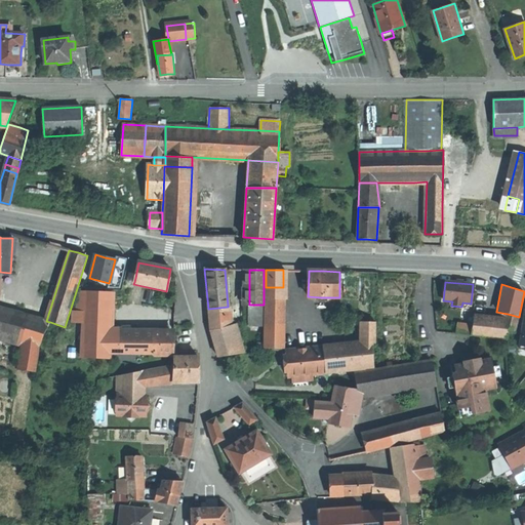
[(282,350),(283,287),(266,287),(265,350),(282,350)]
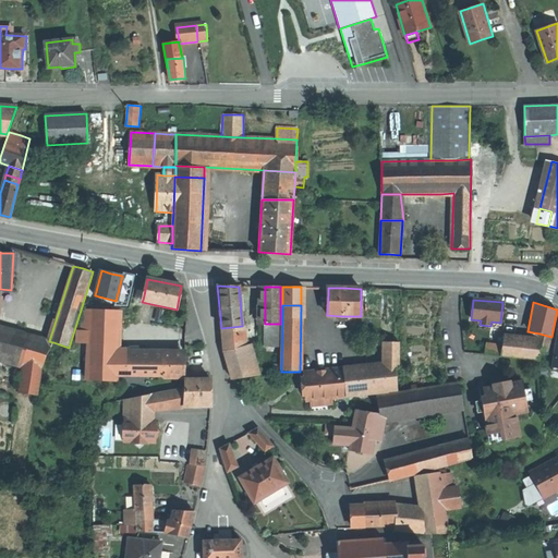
[(118,381),(118,355),(119,328),(119,325),(120,311),(89,310),(88,331),(87,367),(86,380),(118,381)]
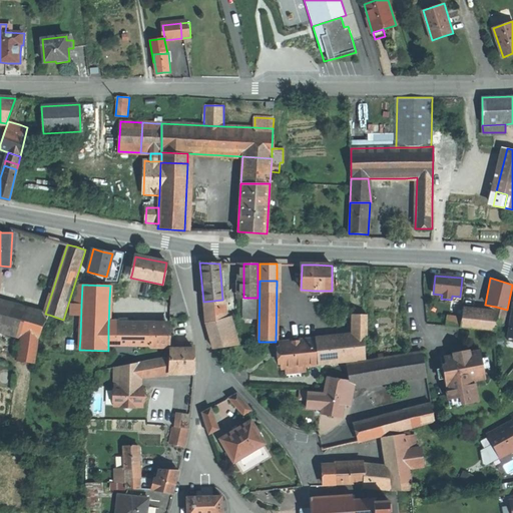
[(243,318),(258,318),(258,311),(258,298),(243,298),(243,318)]
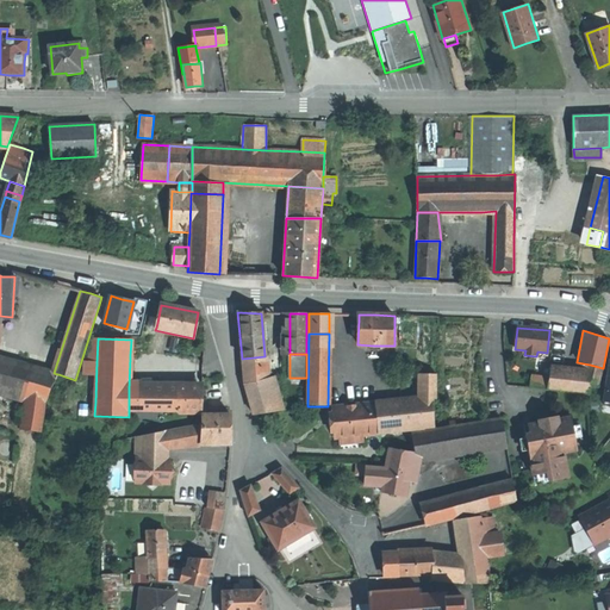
[(45,402),(57,374),(54,373),(0,356),(0,387),(30,397),(45,402)]
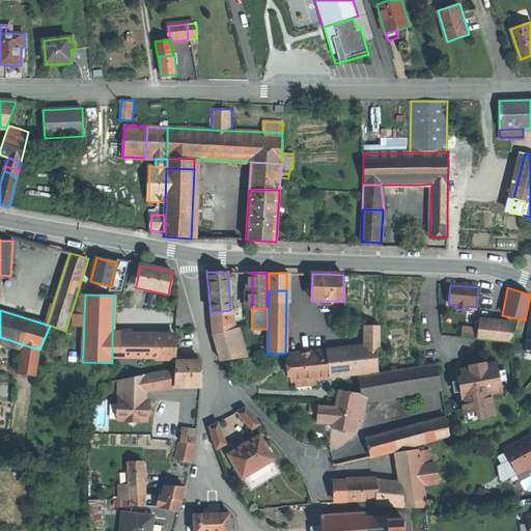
[(231,319),(230,310),(211,312),(212,323),(231,319)]
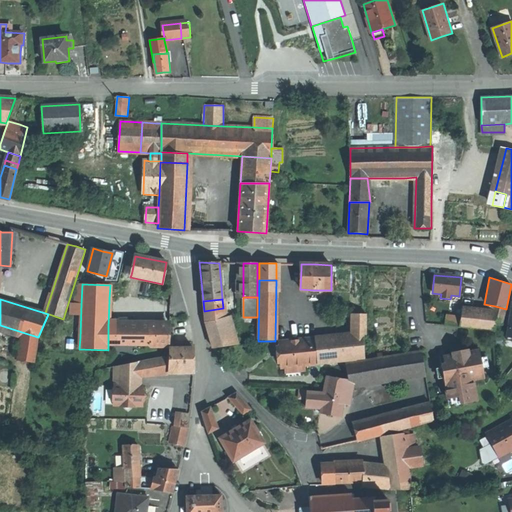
[(68,337),(80,337),(81,304),(75,304),(75,303),(69,303),(68,337)]
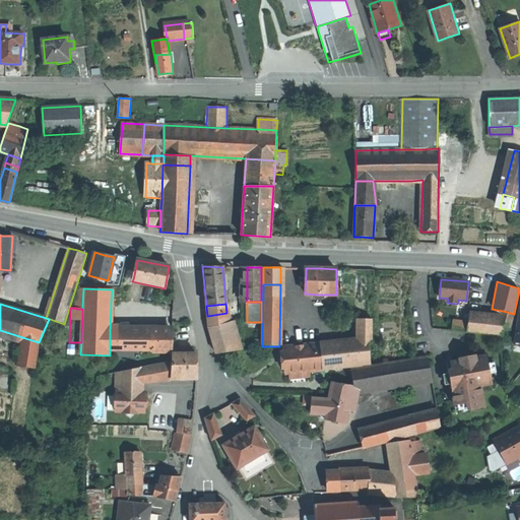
[(497,328),(502,329),(509,330),(514,314),(503,311),(501,314),(500,317),(497,328)]
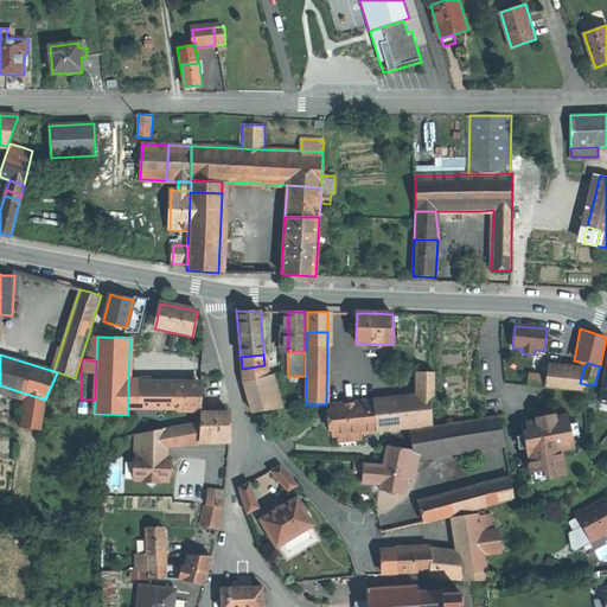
[(266,378),(264,365),(242,369),(243,383),(264,378),(266,378)]
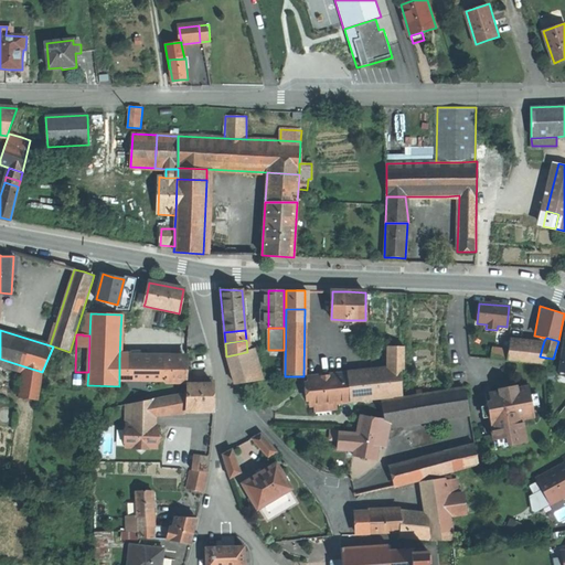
[(529,355),(532,341),(510,340),(508,351),(508,352),(529,355)]
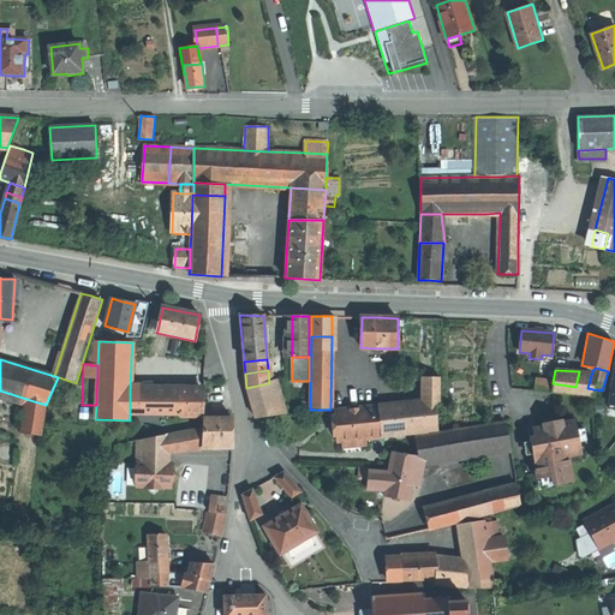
[(587,388),(591,375),(579,371),(575,387),(587,388)]
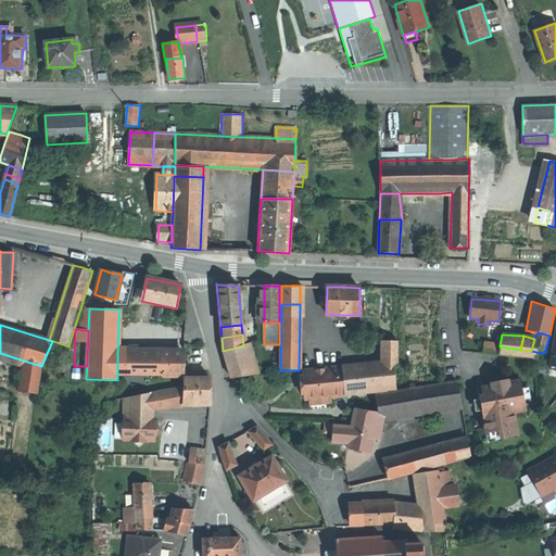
[(397,355),(399,341),(382,341),(381,364),(393,363),(397,363),(397,355)]
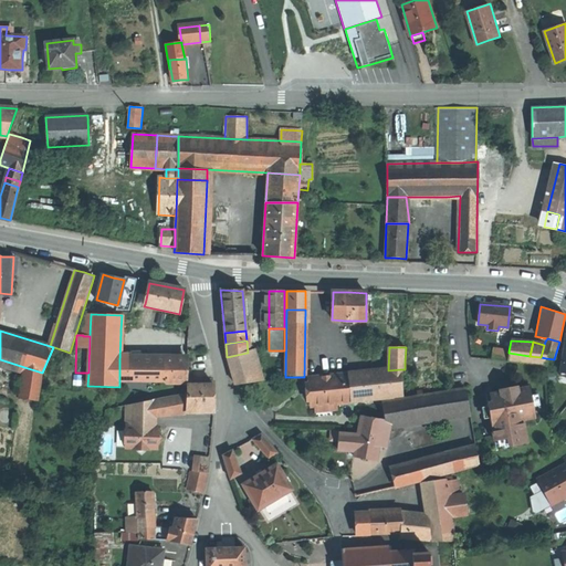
[(509,352),(494,349),(492,359),(507,362),(509,353),(509,352)]
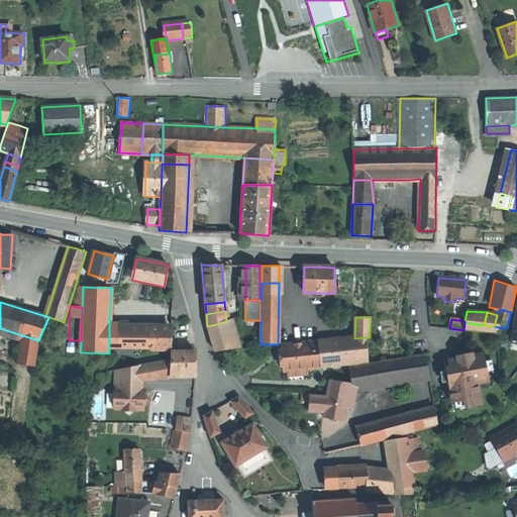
[(225,322),(207,326),(212,342),(230,339),(225,322)]
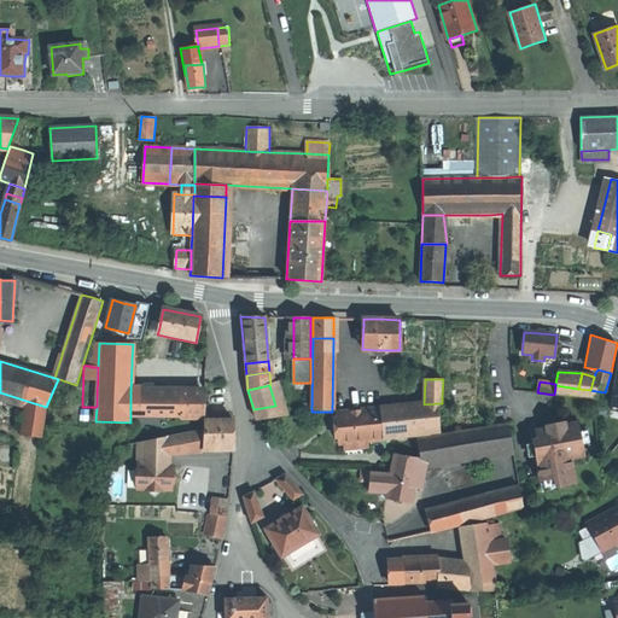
[(279,417),(287,415),(280,385),(270,385),(269,385),(275,406),(279,417)]
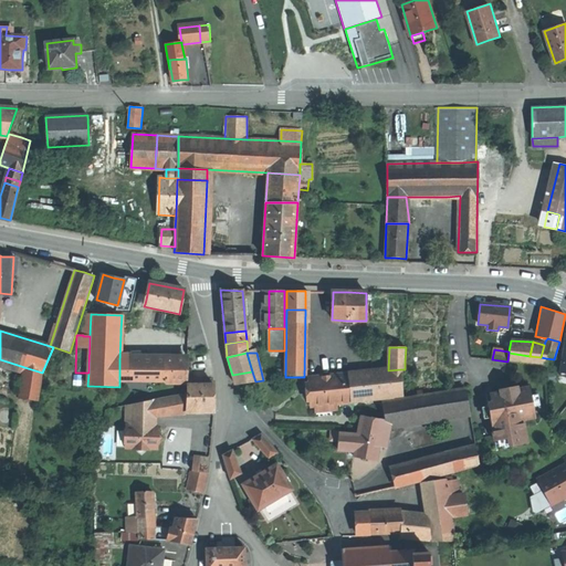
[(509,353),(507,362),(547,366),(546,358),(541,357),(530,356),(509,353)]
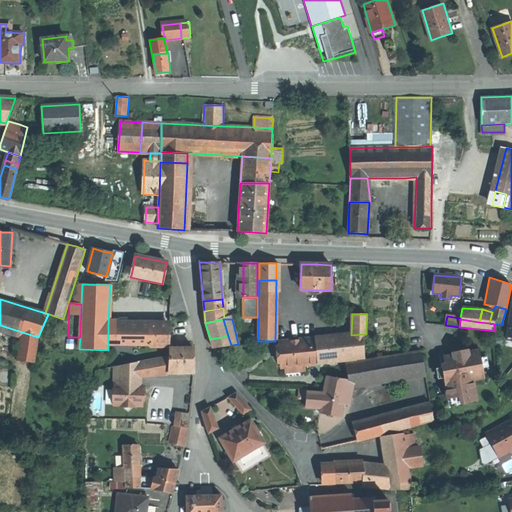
[(34,362),(38,337),(25,333),(0,325),(0,331),(20,337),(17,360),(34,362)]
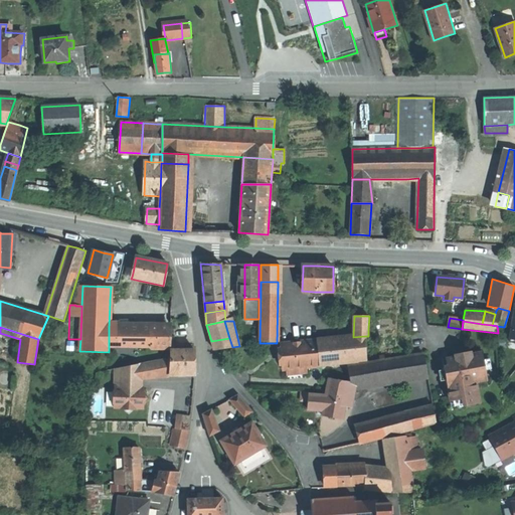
[(122,347),(122,329),(109,328),(109,352),(111,352),(110,359),(120,359),(120,347),(122,347)]
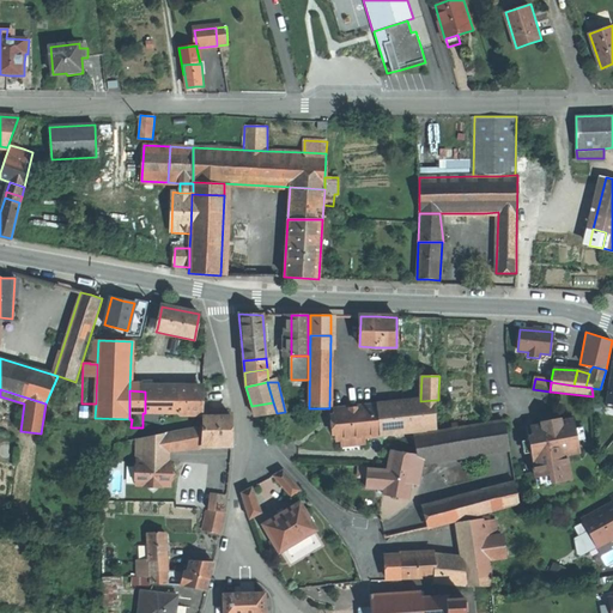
[(202,417),(202,416),(204,404),(204,393),(145,392),(145,413),(181,414),(181,416),(201,417),(202,417)]
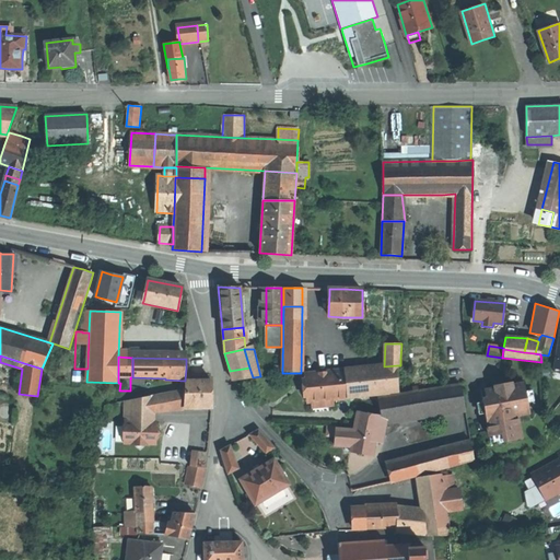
[(384,366),(345,371),(348,398),(399,393),(399,389),(396,365),(384,366)]
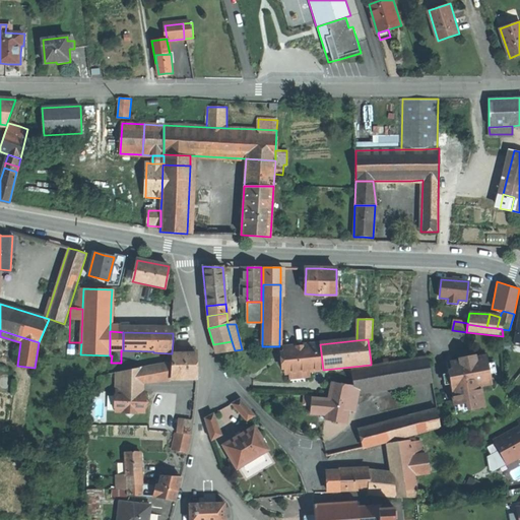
[(216,353),(235,350),(232,341),(213,344),(216,353)]
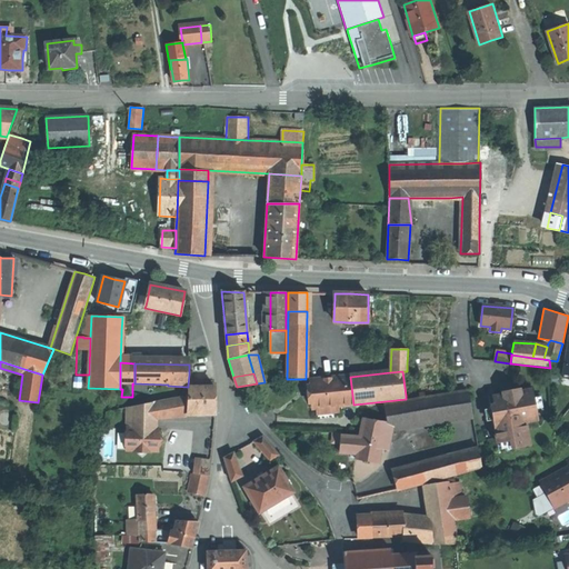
[(353,405),(350,377),(310,381),(311,389),(312,401),(313,409),(317,409),(338,407),(353,405)]
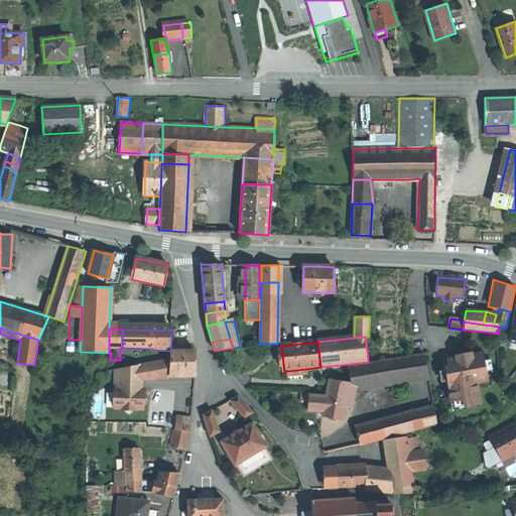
[(194,349),(170,350),(170,351),(170,358),(169,375),(195,375),(195,362),(194,349)]
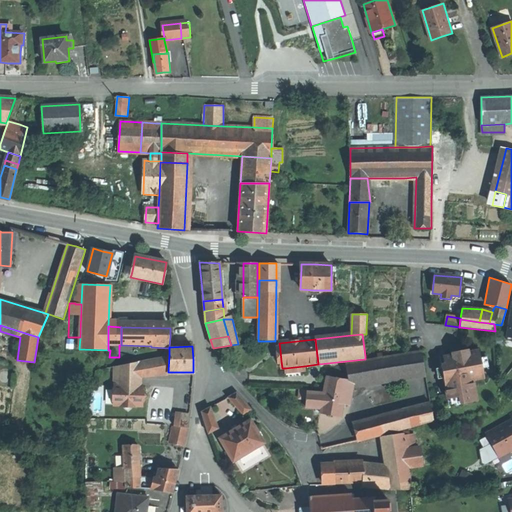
[(459,354),(443,357),(444,364),(441,365),(447,399),(460,396),(461,404),(477,401),(473,380),(484,378),(479,350),(459,354)]
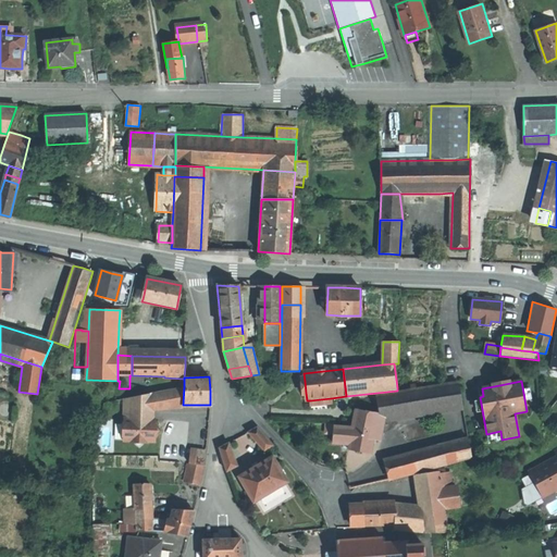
[(461,406),(457,382),(436,385),(441,410),(461,406)]
